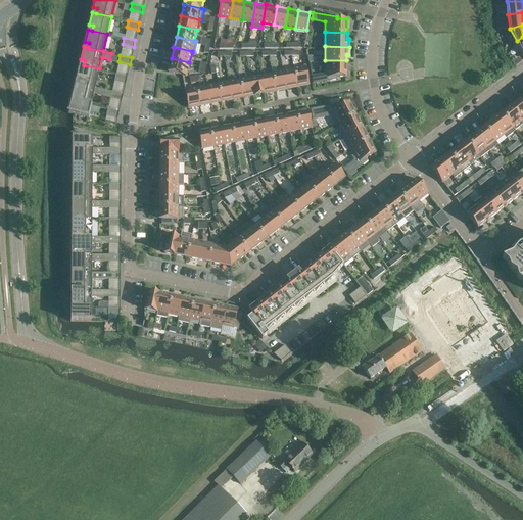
[(521,60),(519,56),(512,59),(515,64),(521,60)]
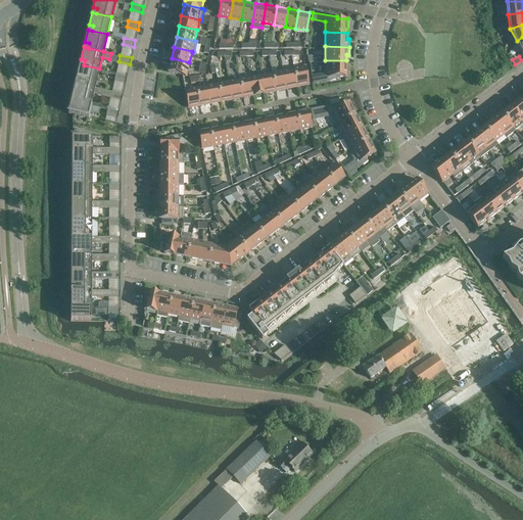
[(169,69),(182,73),(187,74),(189,62),(172,58),(169,69)]
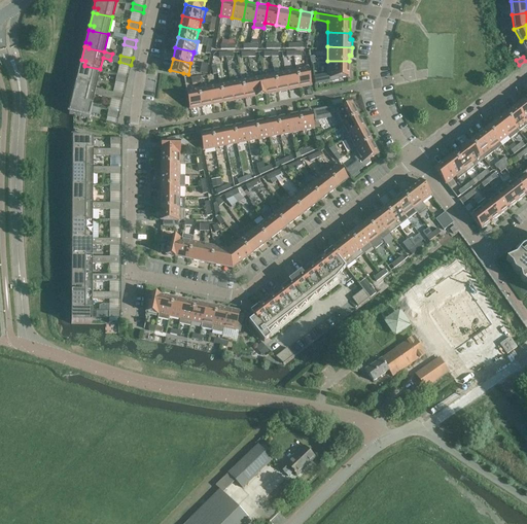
[(314,74),(315,82),(339,77),(339,75),(349,75),(349,61),(327,61),(326,72),(314,74)]
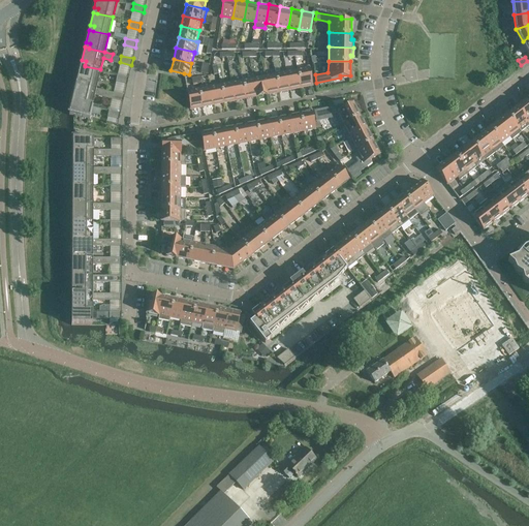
[(85,66),(85,65),(81,64),(78,78),(82,79),(81,83),(81,84),(96,87),(100,69),(85,66)]
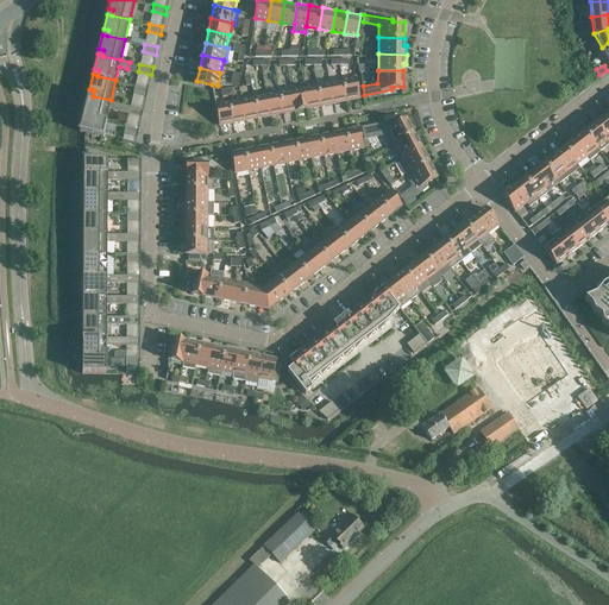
[(343,77),(346,99),(359,95),(356,75),(343,77)]
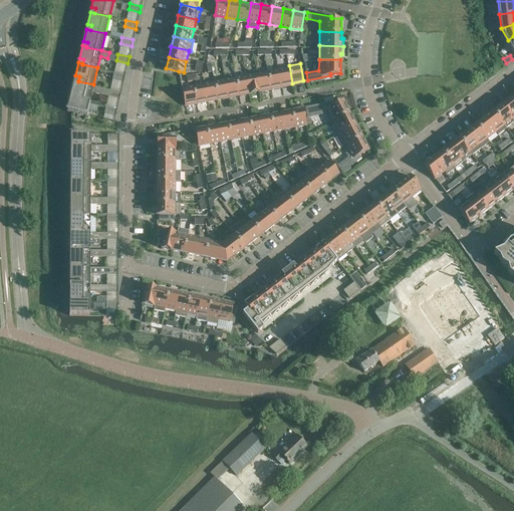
[(282,85),(292,83),(289,65),(278,67),(282,85)]
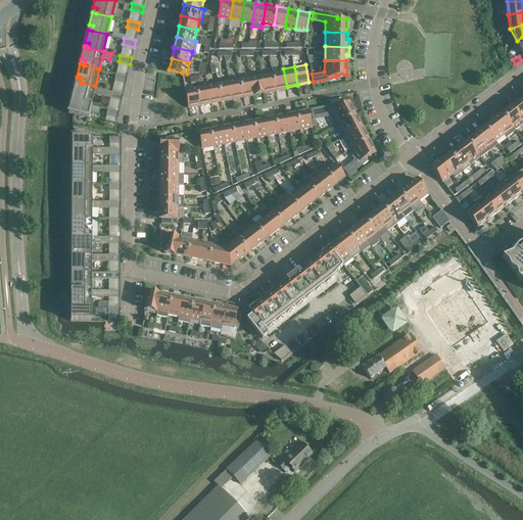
[(273,71),(276,89),(287,87),(283,68),(273,71)]
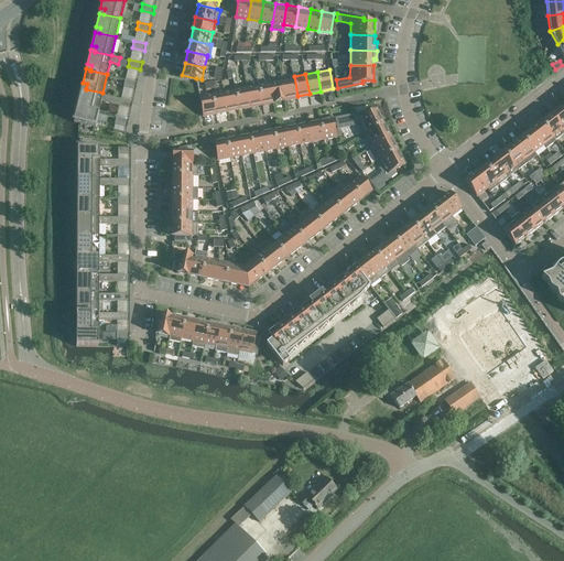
[(285,98),(297,96),(294,76),(282,78),(285,98)]
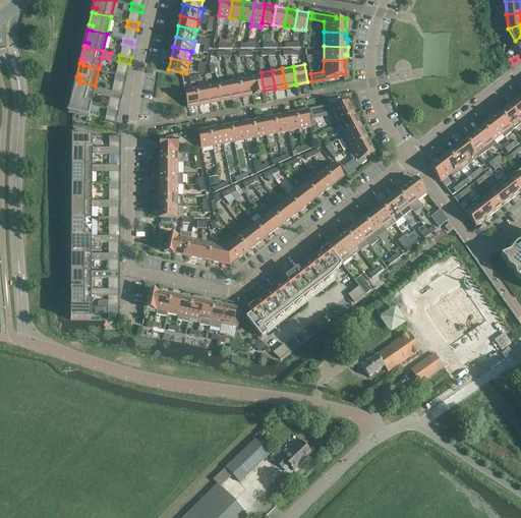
[(114,78),(125,81),(127,74),(116,72),(114,78)]
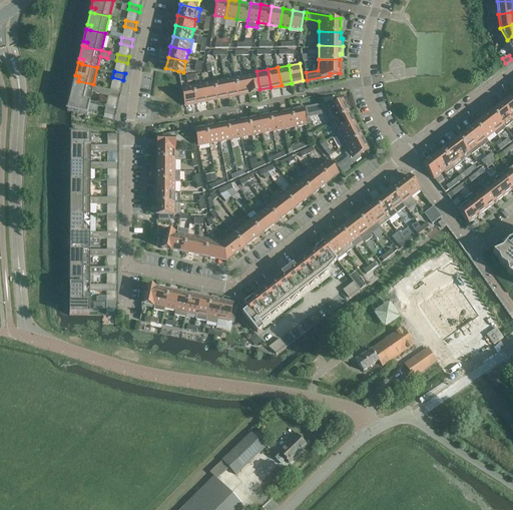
[(245,73),(249,91),(260,89),(257,71),(245,73)]
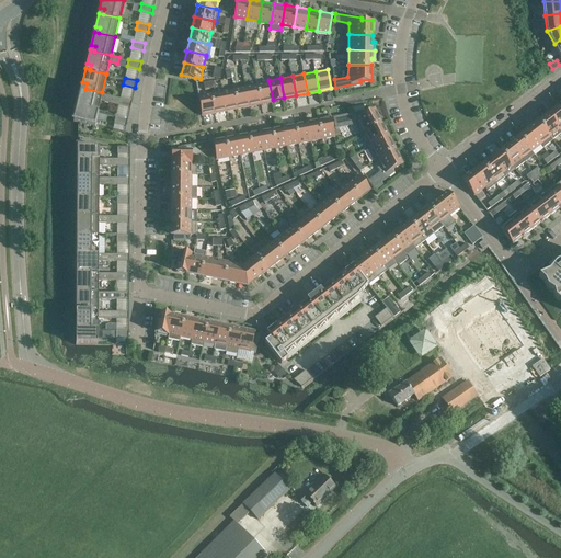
[(261,102),(273,100),(268,80),(258,82),(261,102)]
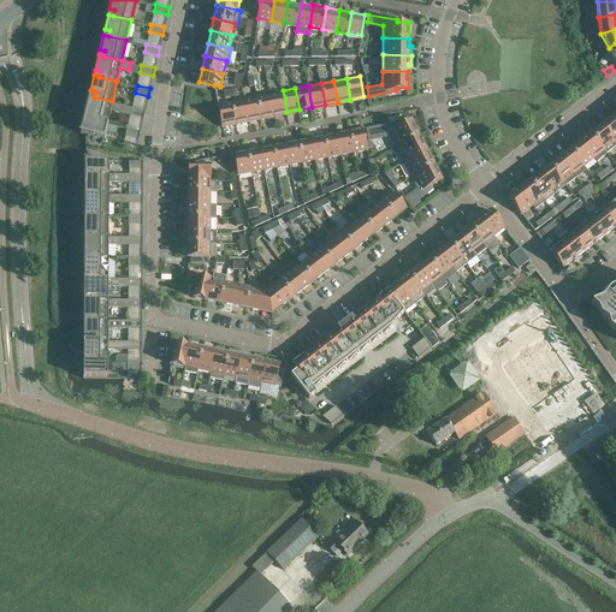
[(270,93),(274,114),(286,112),(283,90),(270,93)]
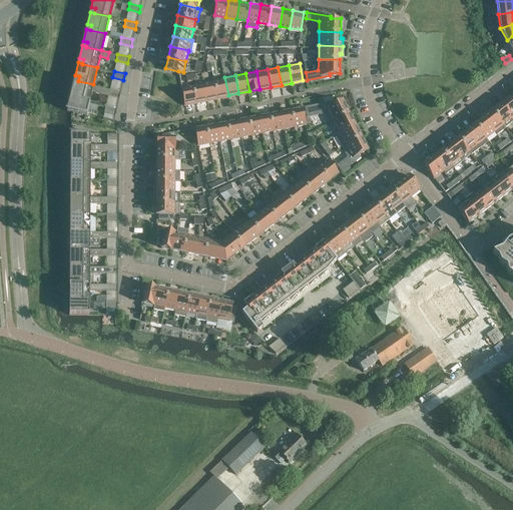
[(224,77),(214,79),(217,97),(228,95),(224,77)]
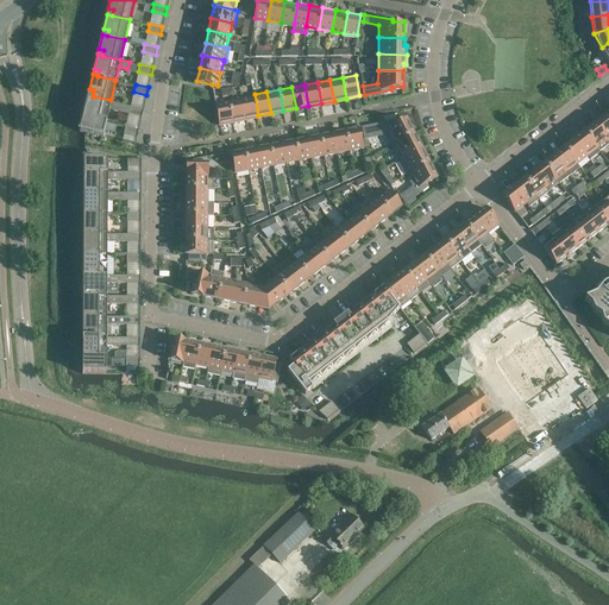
[(89,111),(88,115),(88,117),(106,120),(110,107),(142,114),(144,107),(111,100),(93,96),(93,95),(88,94),(85,109),(89,111)]
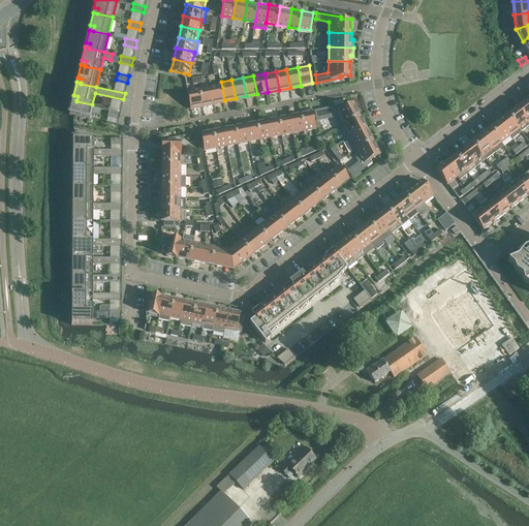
[(210,84),(213,102),(224,100),(221,82),(210,84)]
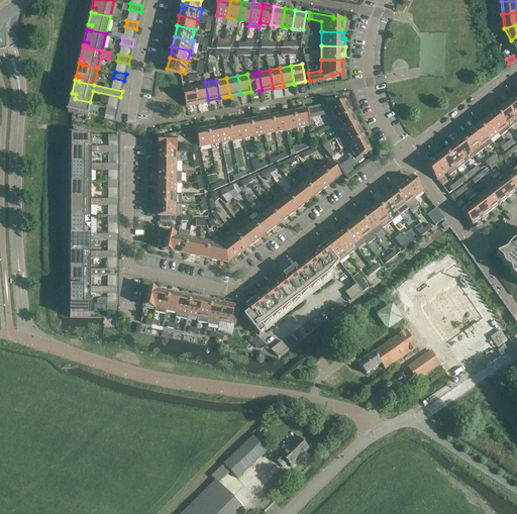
[(198,102),(208,100),(205,82),(194,84),(198,102)]
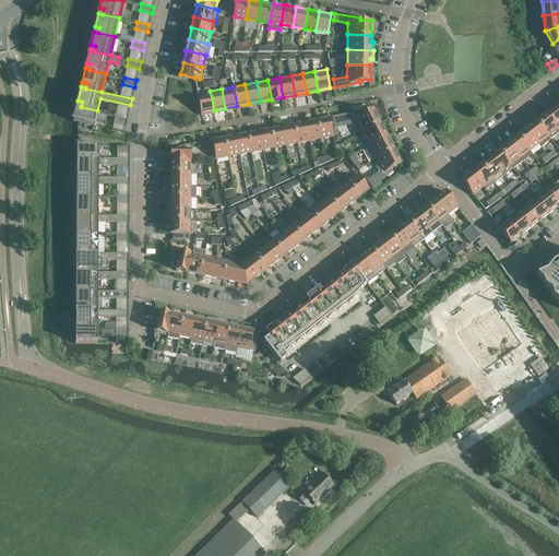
[(198,93),(202,113),(214,110),(210,91),(198,93)]
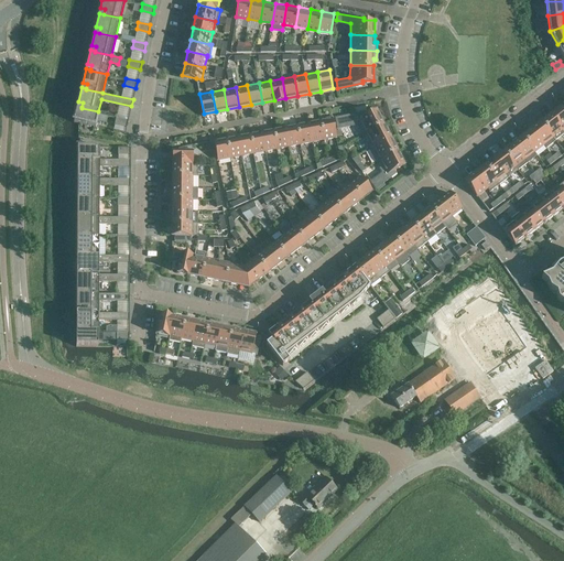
[(551,112),(550,112),(562,128),(563,128),(563,127),(563,109),(561,105),(551,112)]
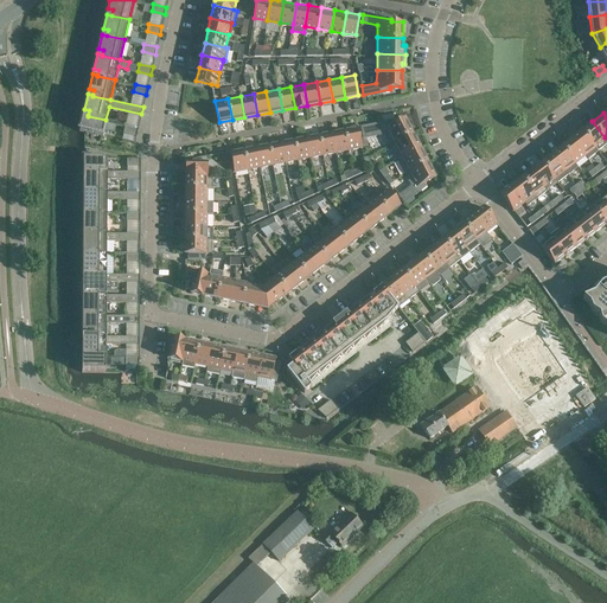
[(88,116),(88,115),(83,114),(80,128),(103,134),(106,120),(88,116)]
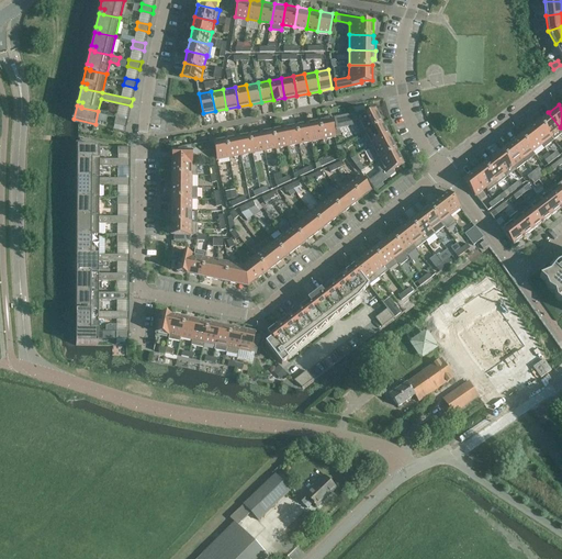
[(363,109),(334,115),(336,126),(356,122),(361,133),(382,122),(375,108),(366,113),(363,109)]
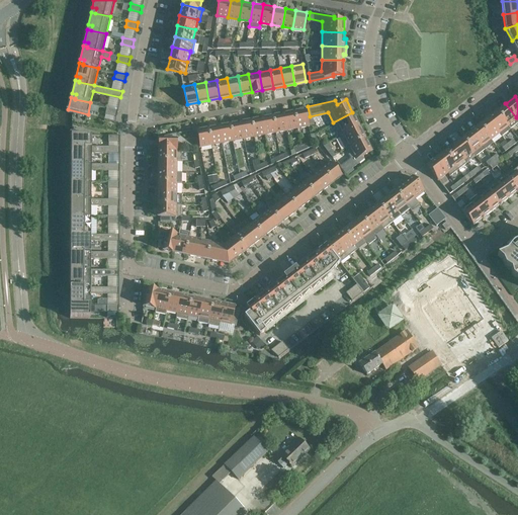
[(497,110),(508,124),(510,126),(517,119),(516,117),(505,103),(497,110)]
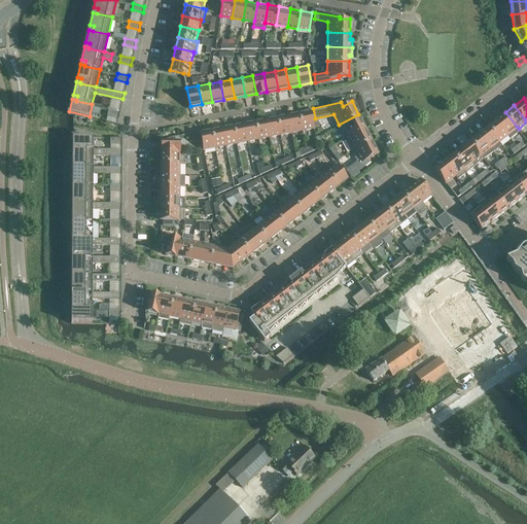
[(118,116),(120,110),(109,108),(107,114),(118,116)]
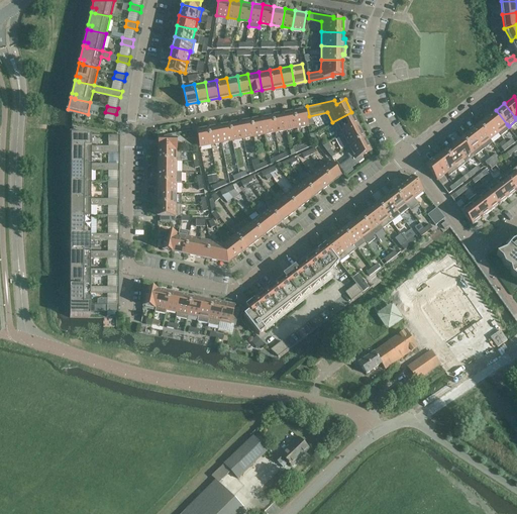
[(297,126),(308,124),(305,106),(294,108),(297,126)]
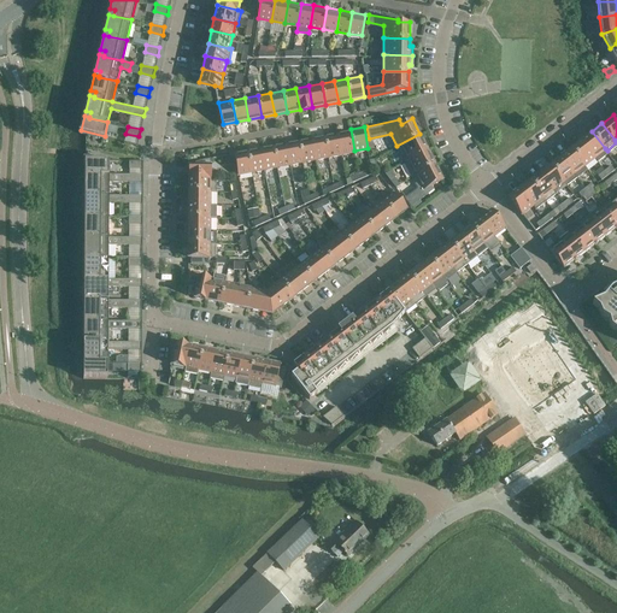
[(351,129),(338,131),(341,153),(354,151),(351,129)]
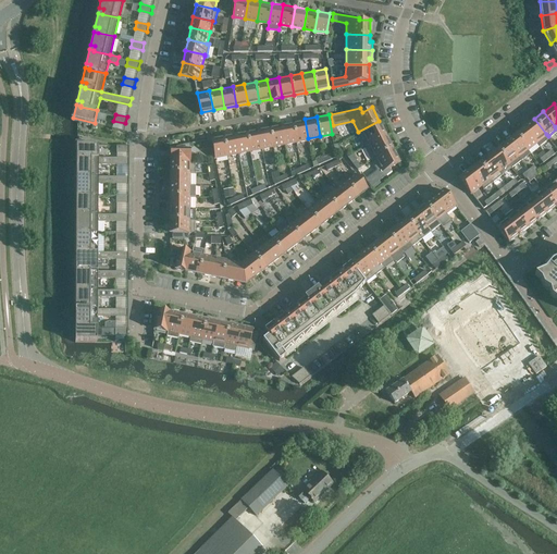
[(308,138),(305,119),(293,121),(297,140),(308,138)]
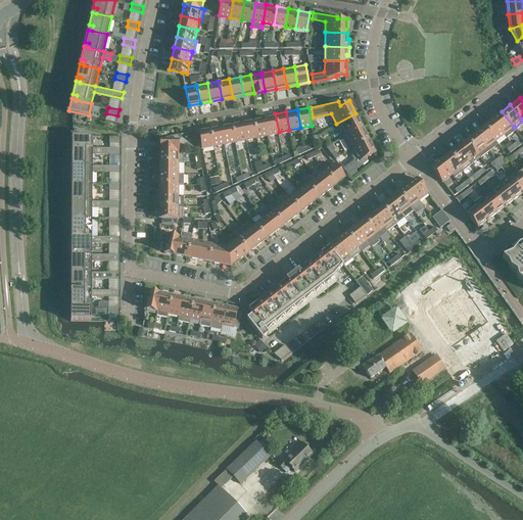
[(502,111),(493,117),(505,132),(506,135),(515,128),(513,126),(502,111)]
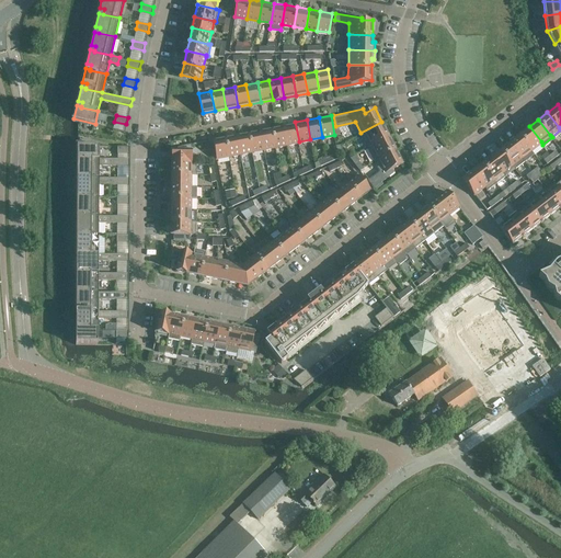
[(287,144),(299,141),(295,122),(284,124),(287,144)]
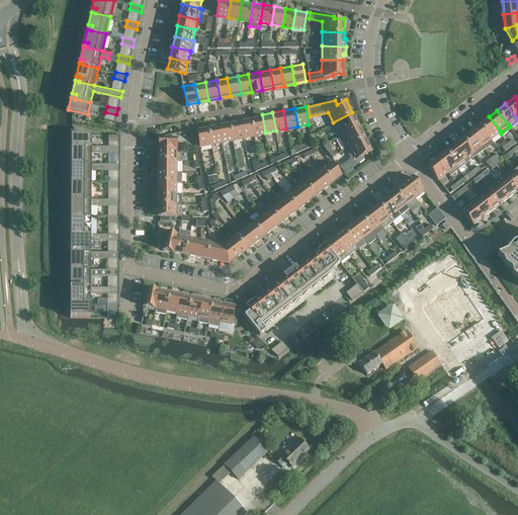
[(352,112),(333,122),(339,135),(360,123),(357,116),(355,117),(352,112)]
